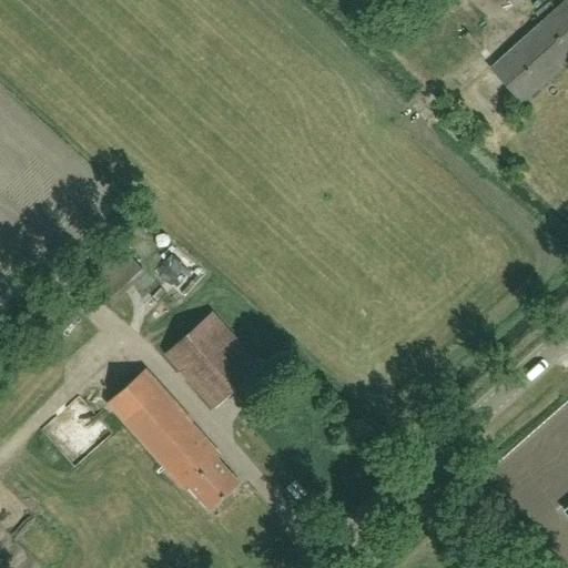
[(567,0),(509,0),(516,7),(524,0),(566,0),(490,68),(523,103),(567,61),(567,0)]
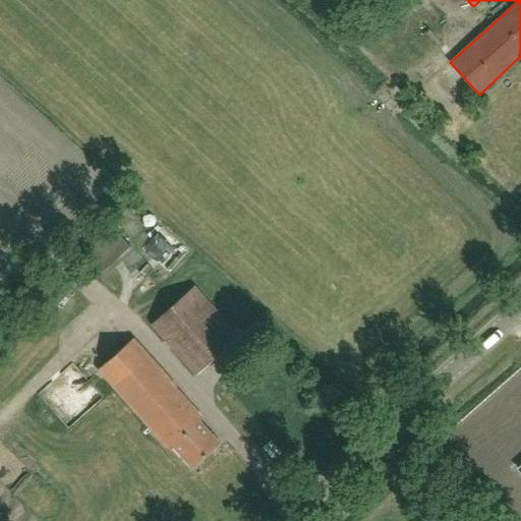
[(175,273),(193,252),(164,225),(146,245),(175,273)]
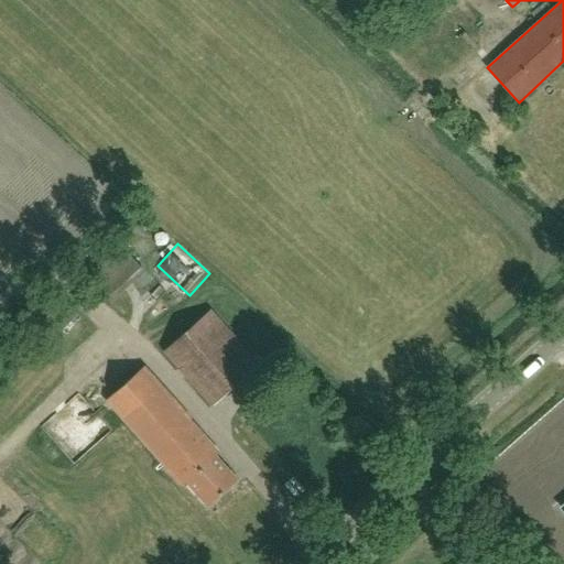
[(112,303),(144,273),(122,247),(90,277),(112,303)]
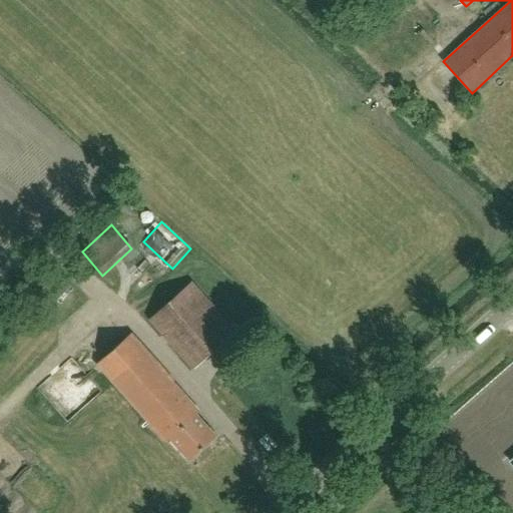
[(191,369),(233,332),(190,284),(148,321),(191,369)]
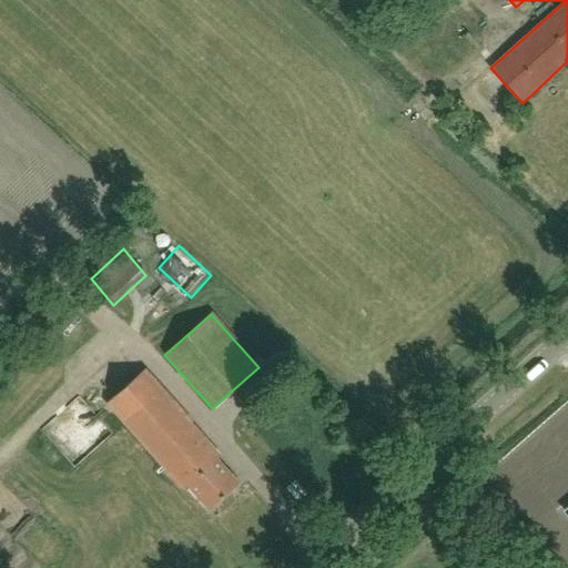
[(209,509),(239,483),(217,458),(221,456),(144,371),(108,403),(184,488),(188,485),(209,509)]
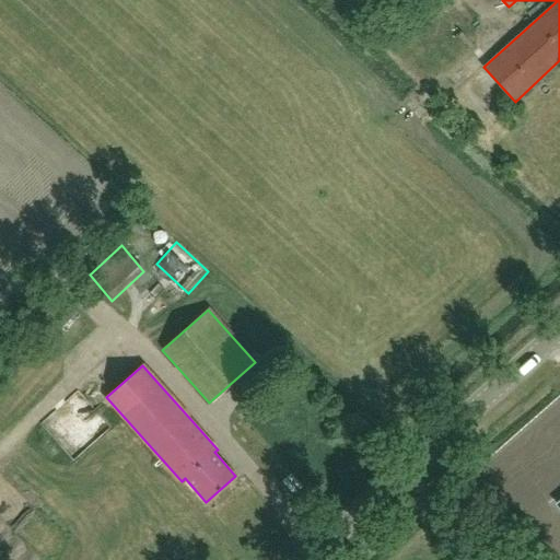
[(69,426),(63,435),(86,448),(92,439),(69,426)]
